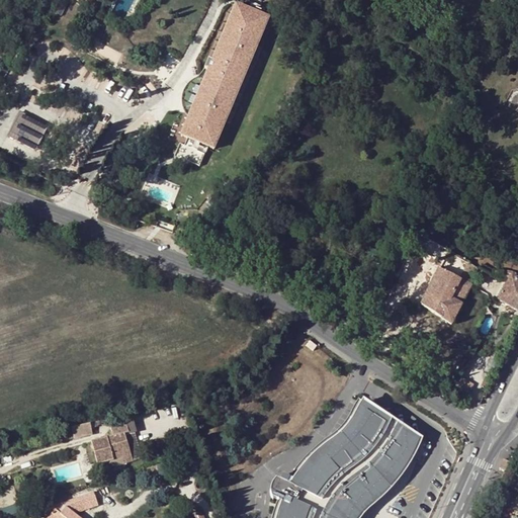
[(63,16),(70,2),(64,0),(62,0),(56,12),(63,16)]
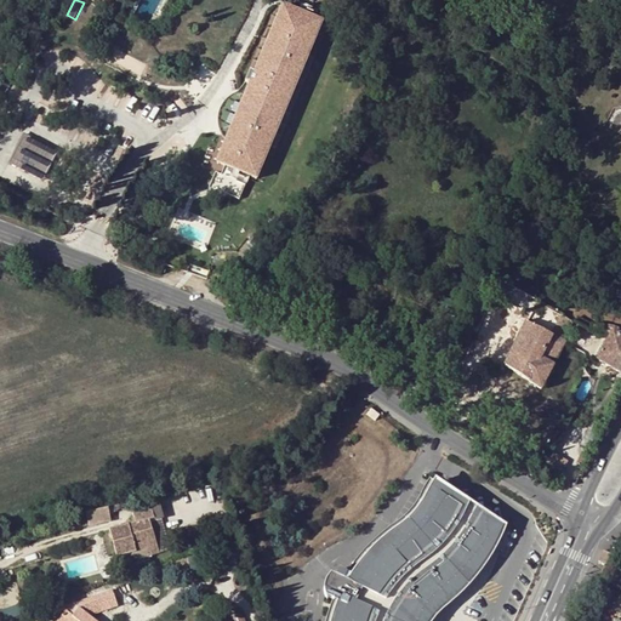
[(249,176),(256,180),(272,142),(278,144),(315,53),(309,51),(324,18),(317,15),(319,11),(308,6),(307,11),(285,1),(256,68),(251,67),(246,78),(251,80),(249,87),(228,135),(217,163),(241,174),(249,176)]
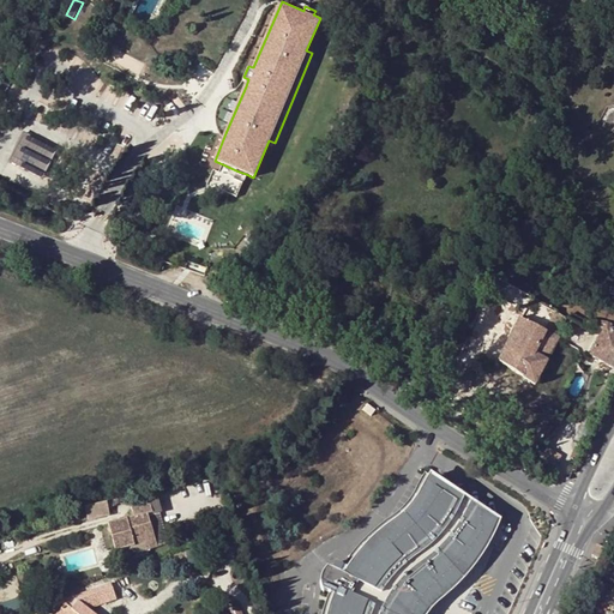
[(224,132),(226,133),(246,86),(236,88),(232,90),(224,96),(220,104),(218,109),(218,119),(222,128),(224,132)]
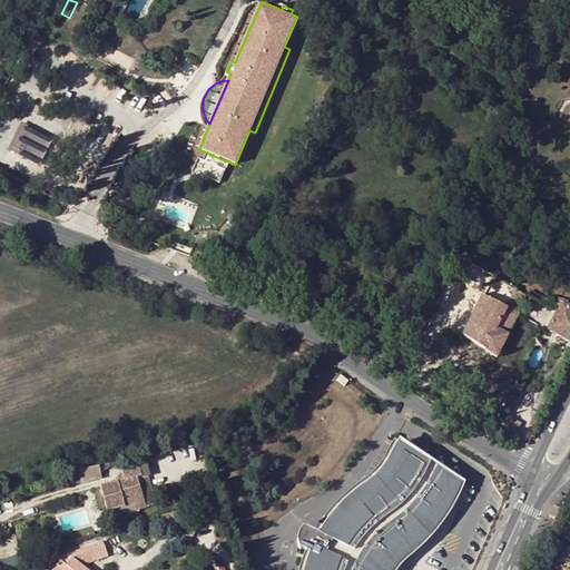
[(8,149),(40,166),(55,137),(22,120),(8,149)]
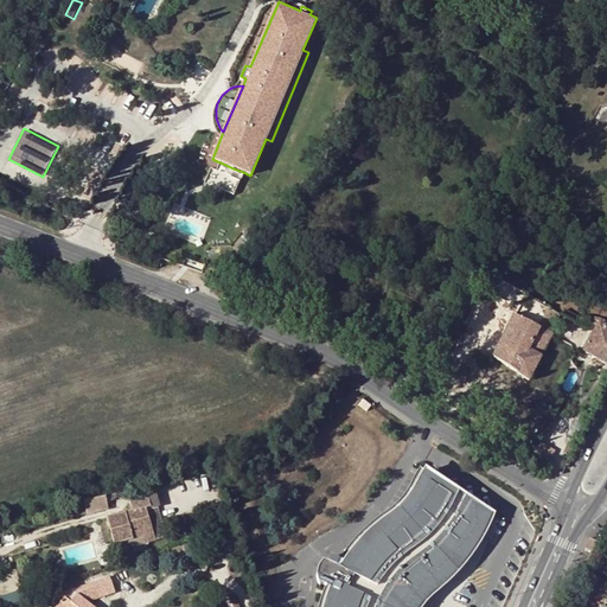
[(204,179),(224,189),(227,183),(229,176),(209,167),(204,179)]
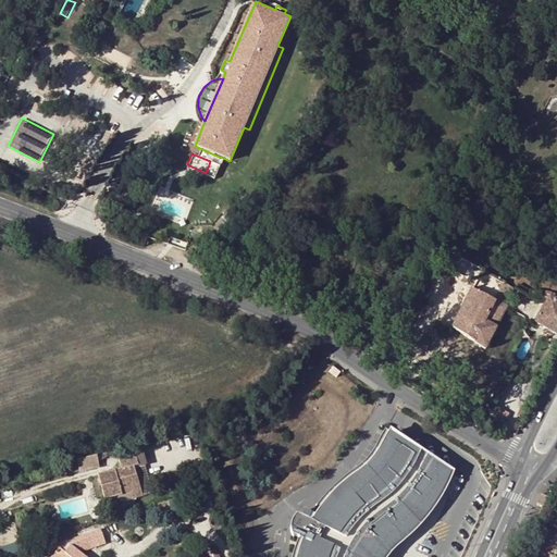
[(213,163),(220,165),(223,158),(217,156),(213,163)]
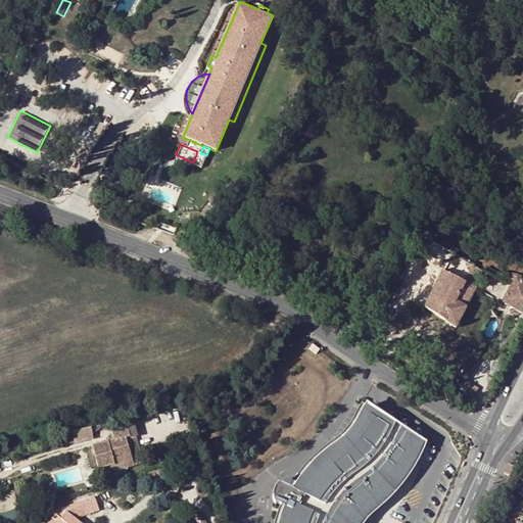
[(201,169),(202,167),(196,164),(198,158),(200,153),(197,151),(195,157),(193,162),(176,154),(174,157),(180,162),(185,164),(195,167),(201,169)]
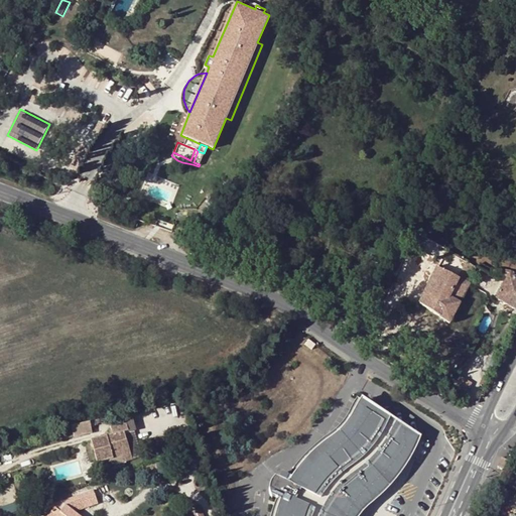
[(204,153),(198,151),(196,156),(194,162),(200,164),(204,153)]
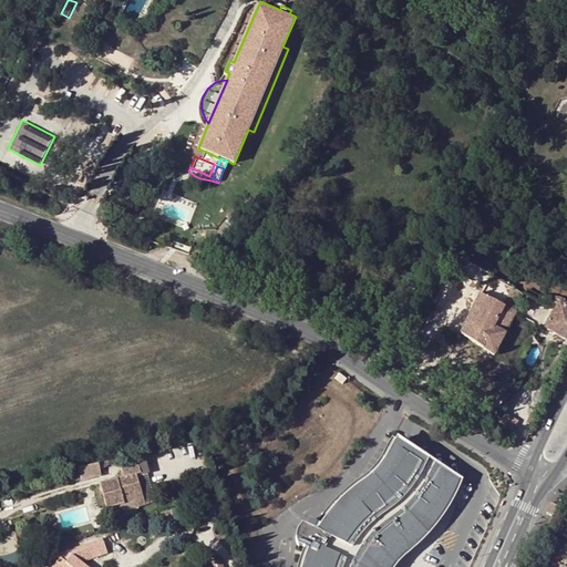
[(514,288),(455,254),(449,270),(484,286),(461,333),(495,356),(516,312),(505,307),(514,288)]
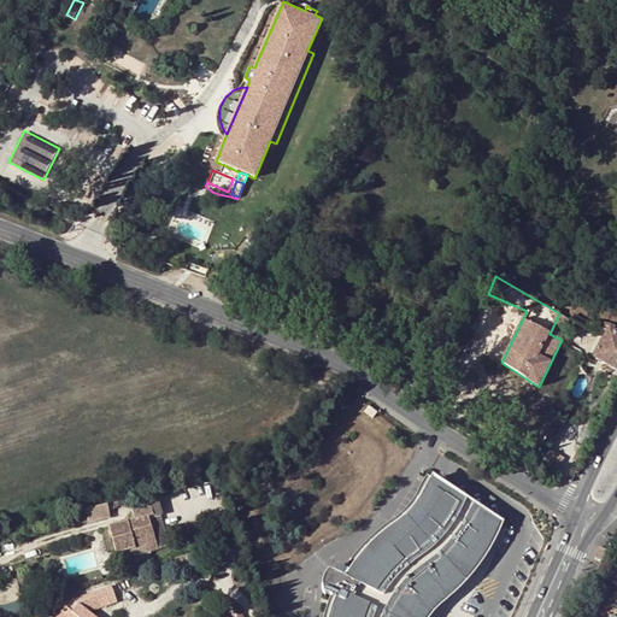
[(563,333),(564,334),(571,319),(559,313),(550,334),(559,339),(563,333)]
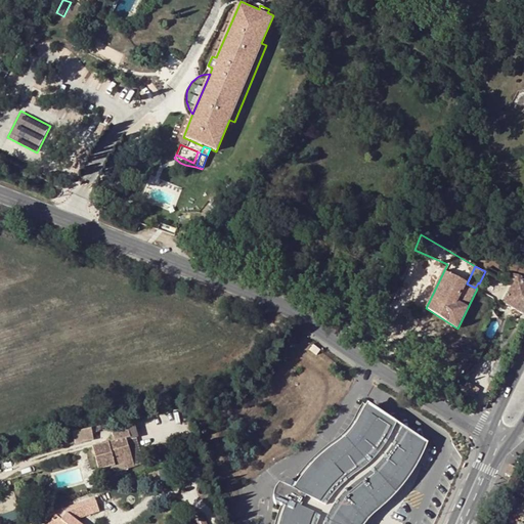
[(523,278),(518,275),(517,279),(504,303),(523,314),(523,278)]
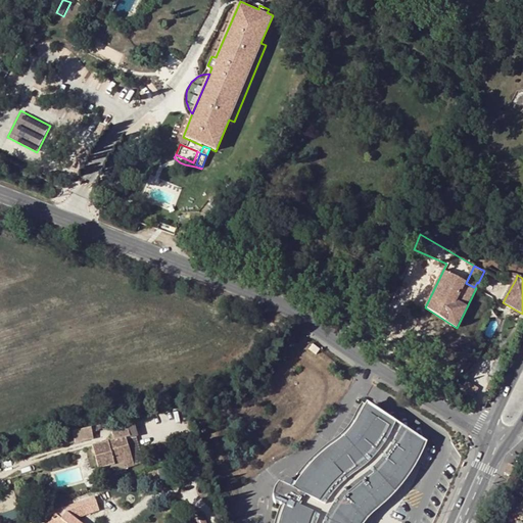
[(483,383),(493,357),(482,351),(471,378),(483,383)]
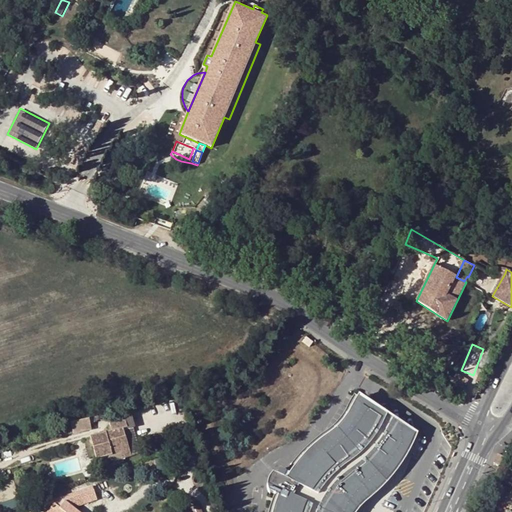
[(491,372),(498,357),(487,351),(479,367),(491,372)]
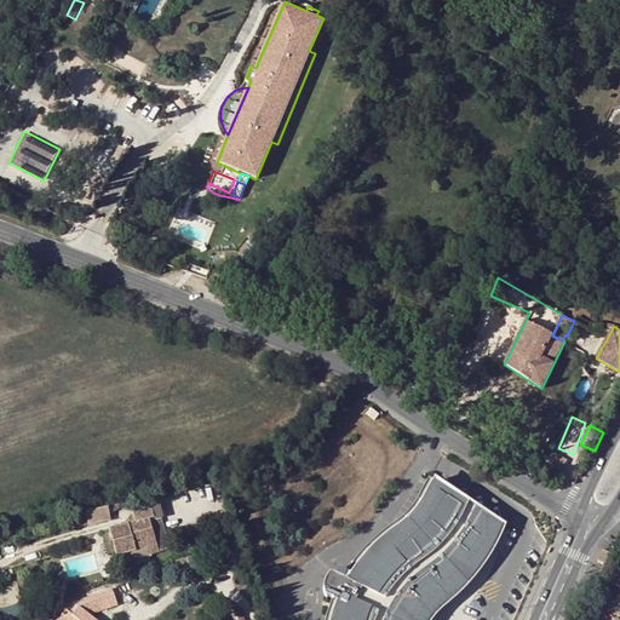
[(564,468),(569,459),(556,452),(551,459),(564,468)]
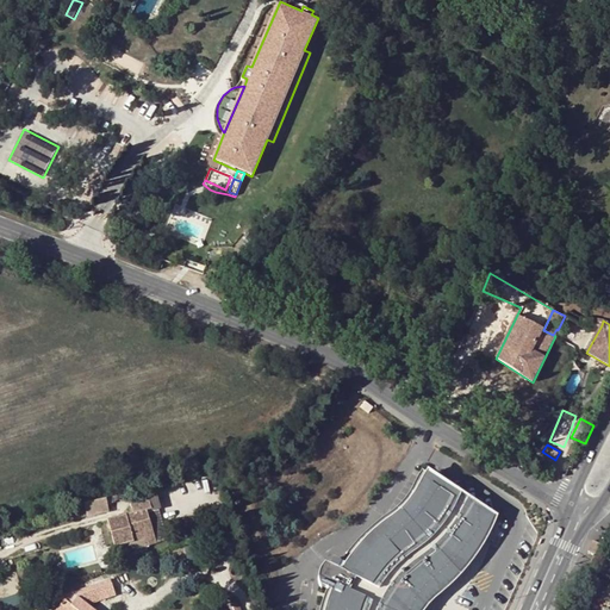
[(418,609),(429,598),(449,583),(465,565),(480,541),(490,518),(418,473),(408,495),(396,510),(378,523),(358,539),(331,571),(315,562),(307,580),(323,587),(317,601),(313,609),(418,609)]
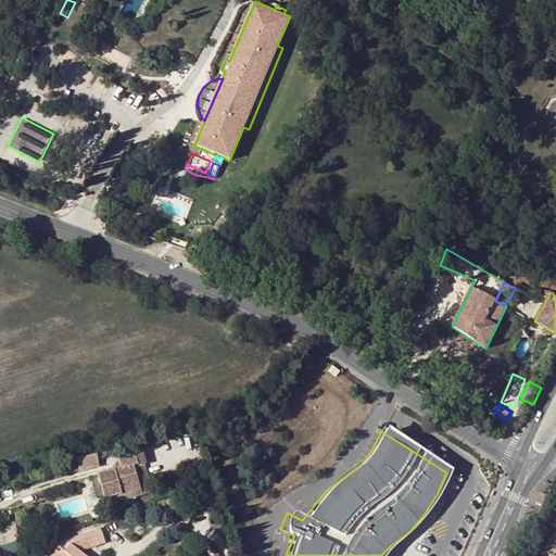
[(104,498),(117,495),(130,491),(133,498),(141,496),(133,465),(143,462),(141,454),(118,460),(121,467),(98,475),(104,498)]
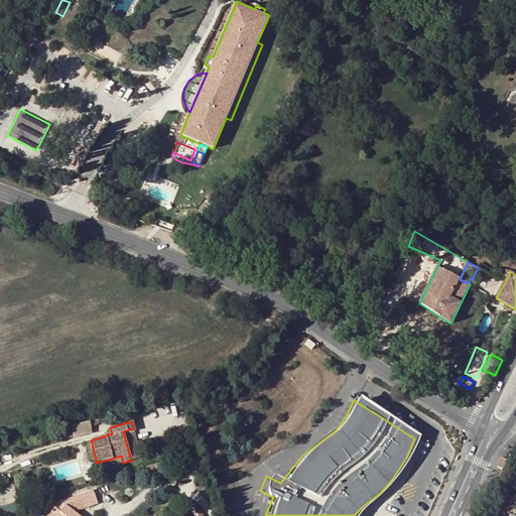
[(92,423),(75,427),(77,436),(94,431),(92,423)]
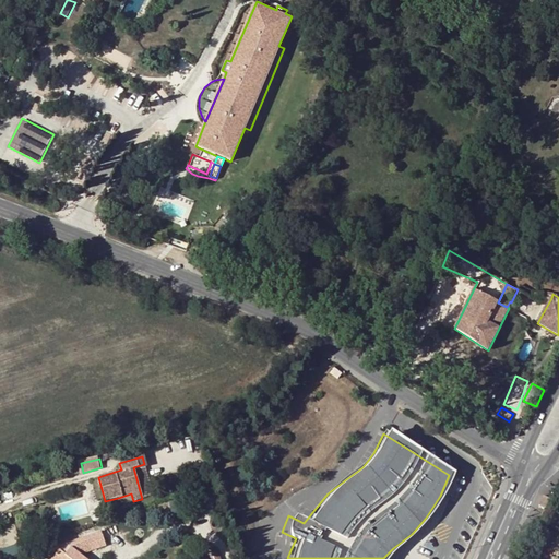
[(131,494),(118,498),(120,504),(133,501),(131,494)]
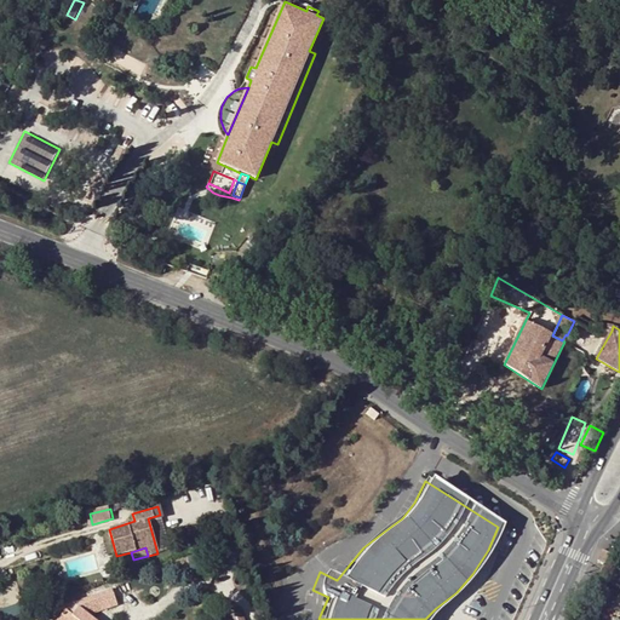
[(65,612),(58,619),(95,619),(90,616),(116,606),(114,595),(76,607),(79,608),(73,616),(65,612)]
